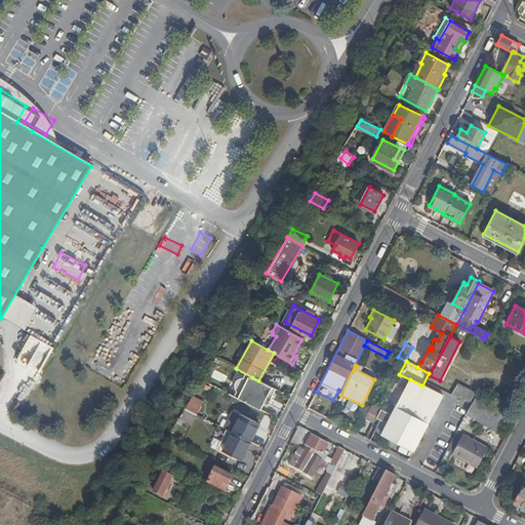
[(258,380),(252,377),(241,400),(264,411),(275,389),(258,380)]
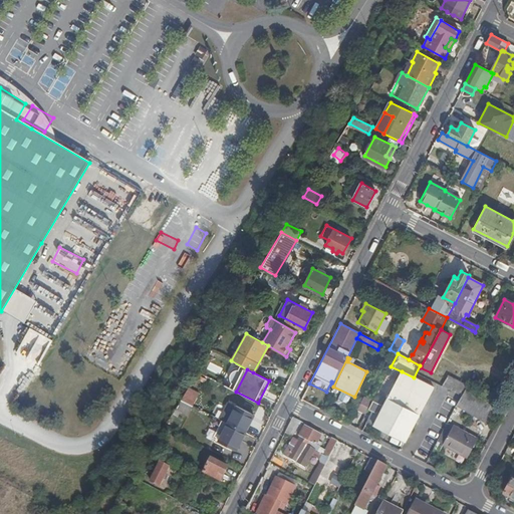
[(414,377),(402,371),(392,392),(379,415),(377,414),(381,406),(373,402),(369,410),(372,411),(366,423),(405,442),(419,415),(420,416),(434,388),(414,377)]
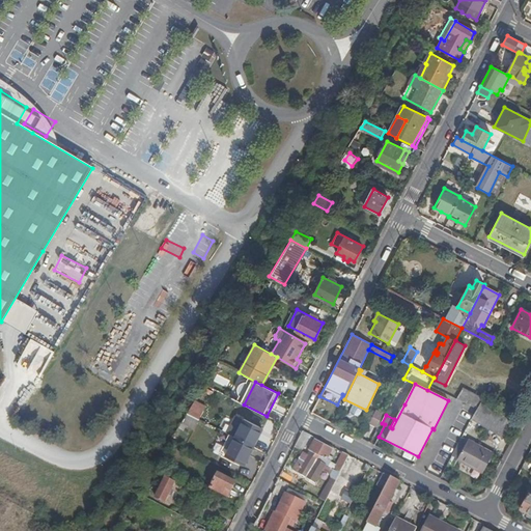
[(476,409),(481,402),(462,392),(457,399),(476,409)]
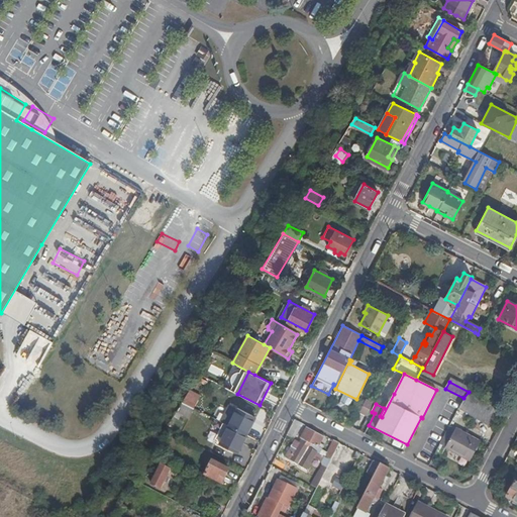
[(180,414),(192,419),(202,393),(190,389),(180,414)]
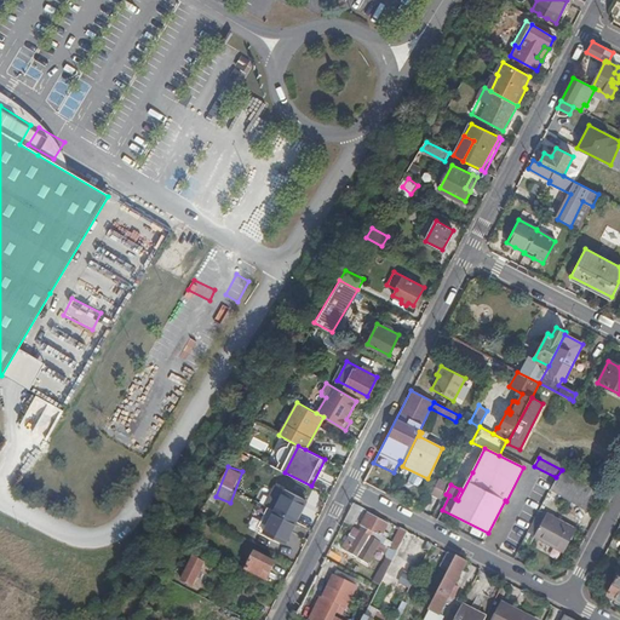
[(586,511),(598,491),(589,486),(562,470),(556,477),(549,489),(586,511)]
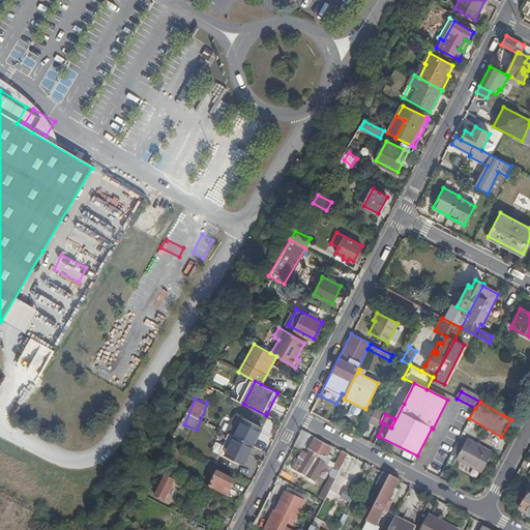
[(367,422),(376,427),(383,413),(375,410),(367,422)]
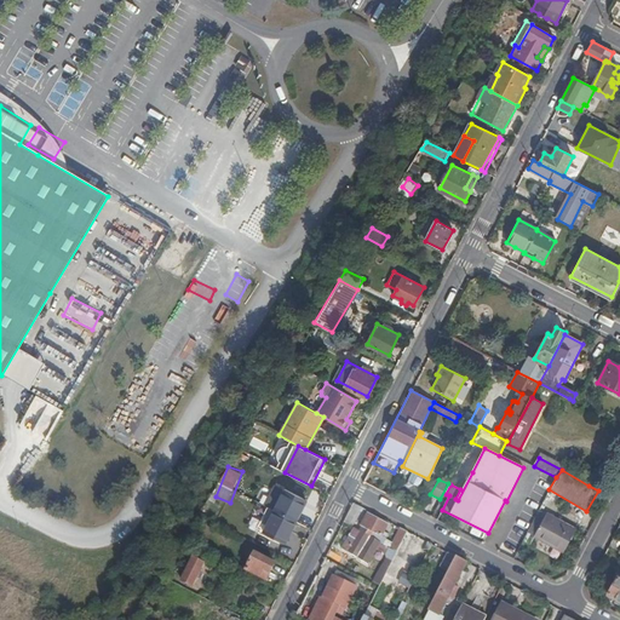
[(273,509),(296,521),(306,501),(283,489),(273,509)]
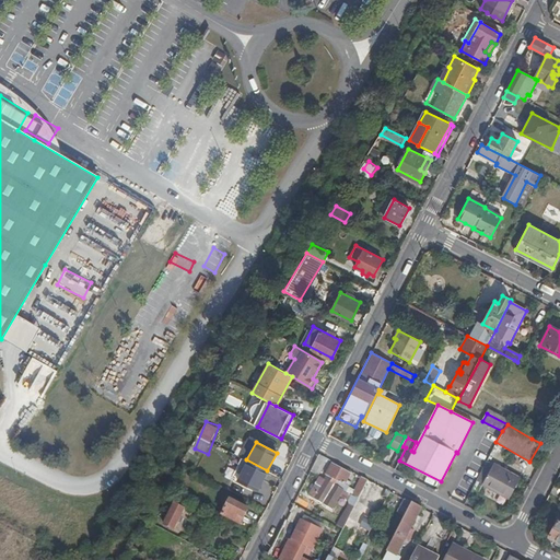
[(317,476),(326,458),(319,455),(311,471),(317,476)]
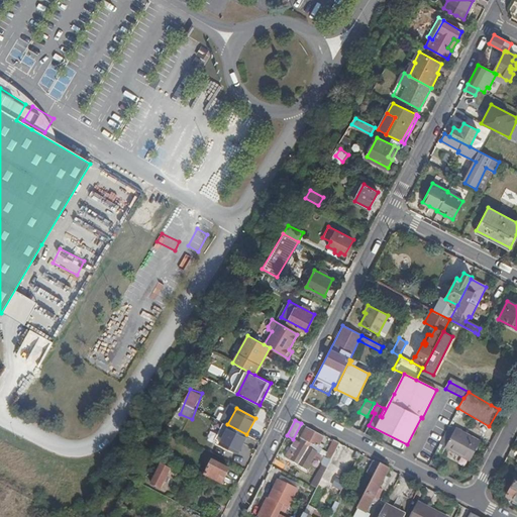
[(237,451),(246,434),(227,424),(219,441),(237,451)]
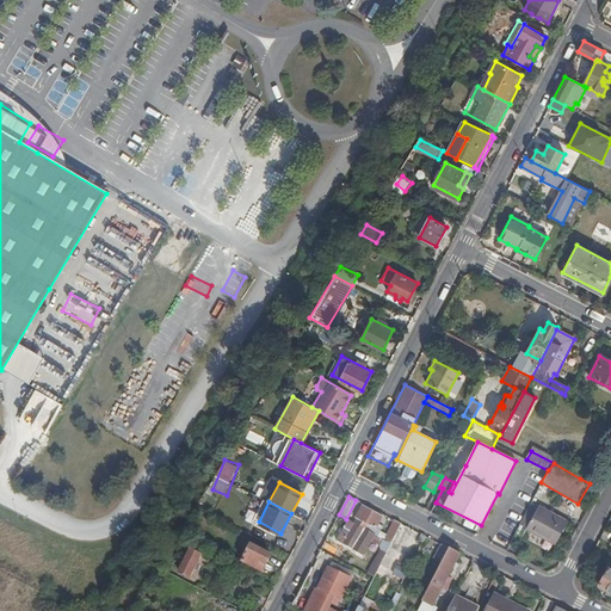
[(382,514),(364,505),(357,519),(355,524),(390,545),(401,524),(395,520),(388,536),(381,531),(381,530),(375,528),(382,514)]
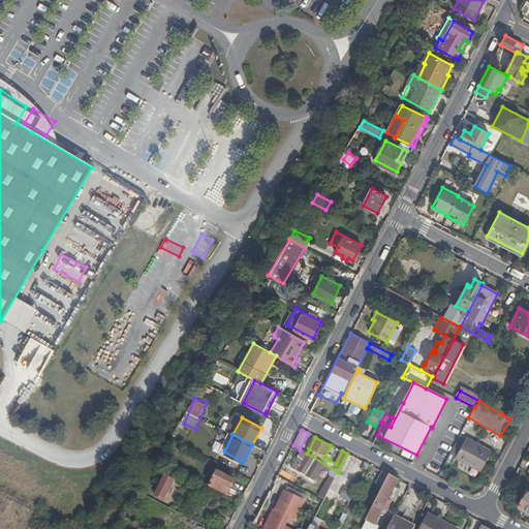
[(490,453),(465,439),(455,459),(480,472),(490,453)]
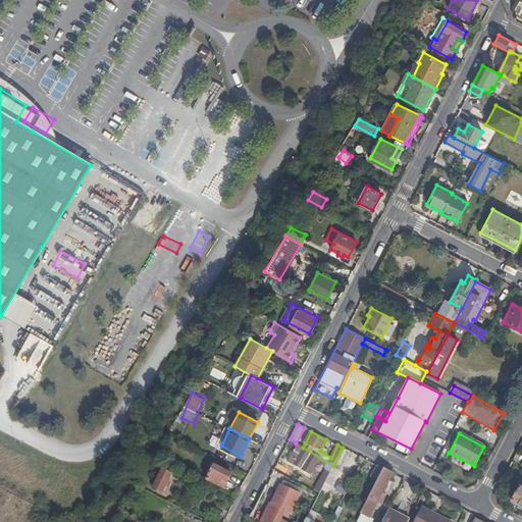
[(303,448),(297,445),(286,462),(309,474),(315,463),(324,467),(324,469),(314,490),(319,493),(333,466),(303,448)]
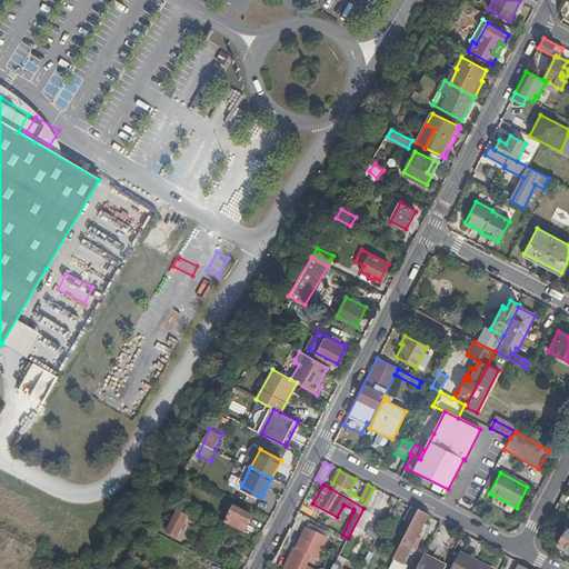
[(568,505),(568,507),(568,528),(567,528),(558,546),(568,551),(568,505)]
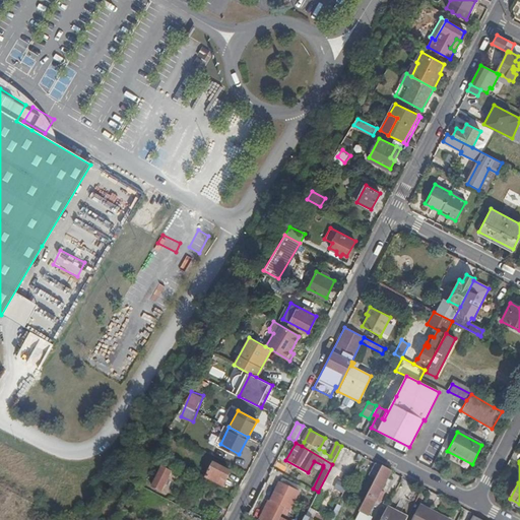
[(222,485),(230,471),(212,463),(205,476),(222,485)]
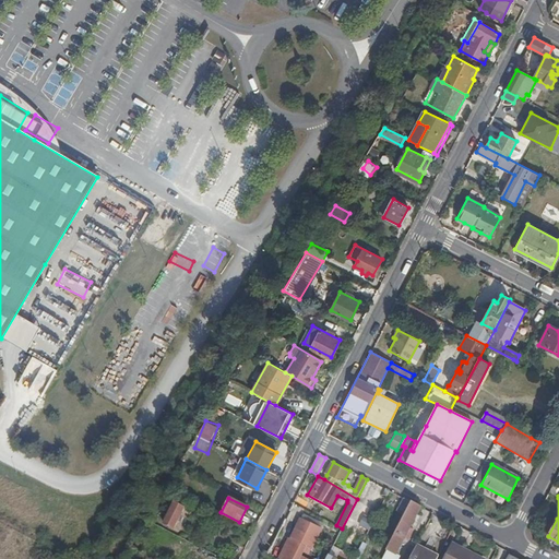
[(411,502),(404,498),(397,512),(404,515),(411,502)]
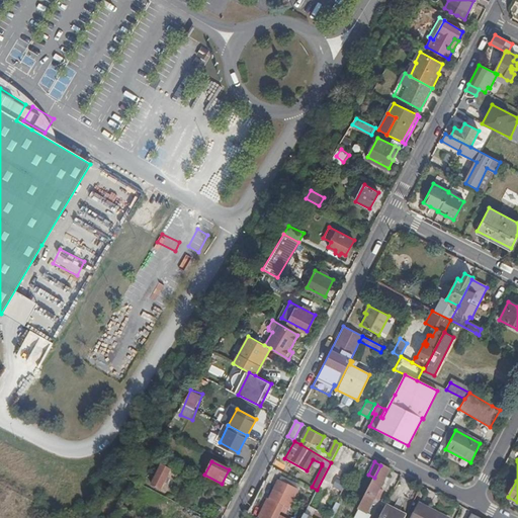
[(150,484),(159,488),(169,469),(162,464),(161,466),(158,464),(156,467),(159,468),(150,484)]
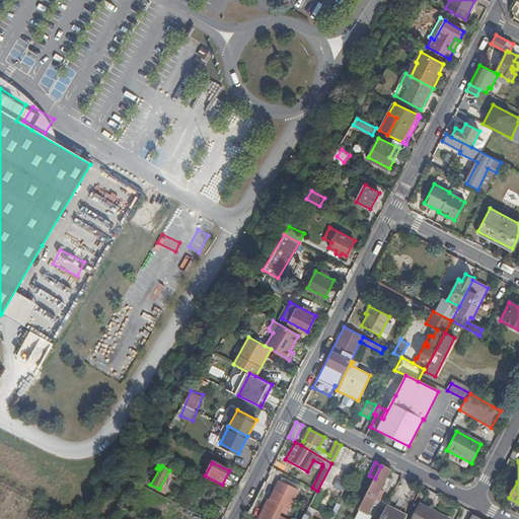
[(343,491),(355,468),(348,465),(337,488),(343,491)]
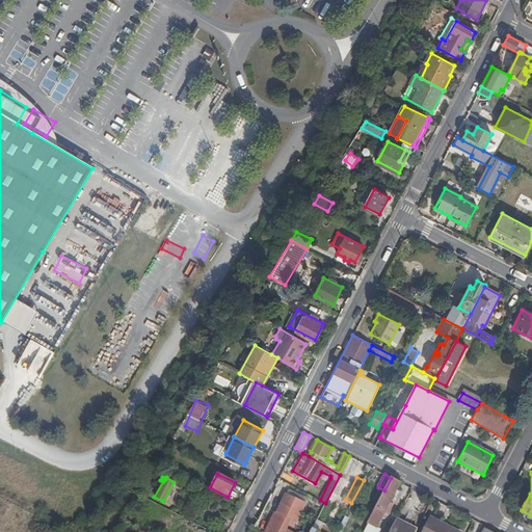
[(391,478),(384,490),(368,524),(376,528),(383,513),(389,516),(395,505),(390,502),(400,482),(391,478)]
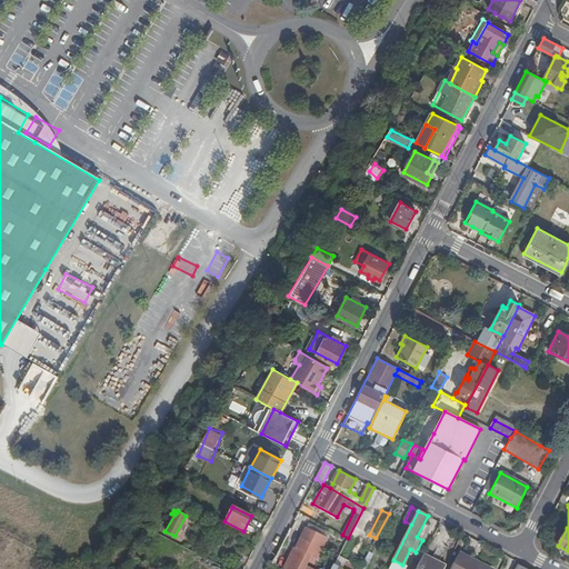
[(149,528),(155,532),(160,523),(153,519),(149,528)]
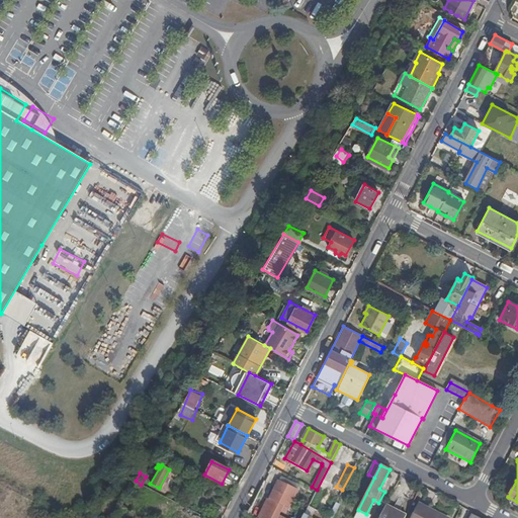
[(267,500),(257,517),(275,517),(280,511),(285,514),(296,491),(278,482),(268,501),(267,500)]
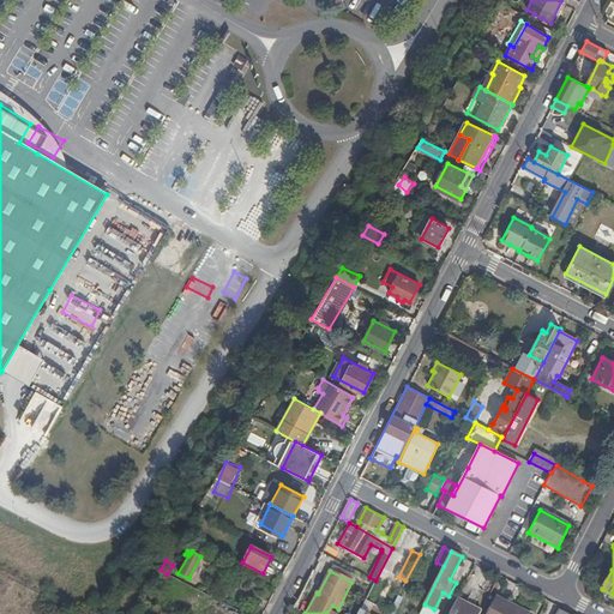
[(390,613),(389,613),(392,613),(401,600),(397,597),(390,613)]
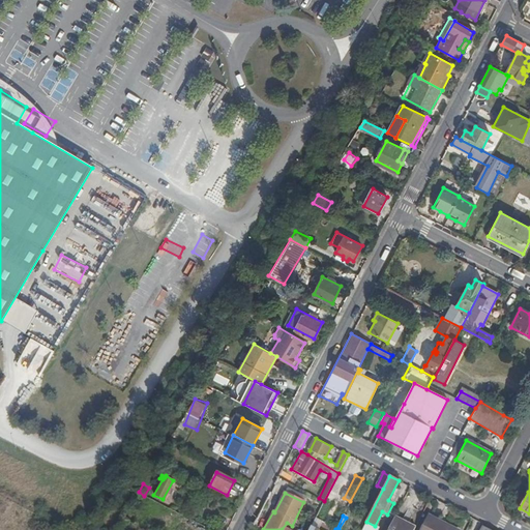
[(455,529),(430,517),(421,529),(455,529)]
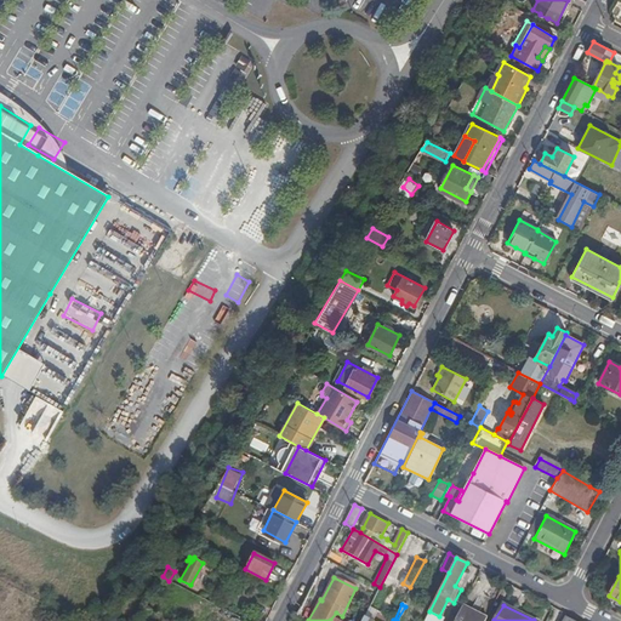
[(476,613),(462,607),(454,620),(485,620),(488,617),(476,613)]
